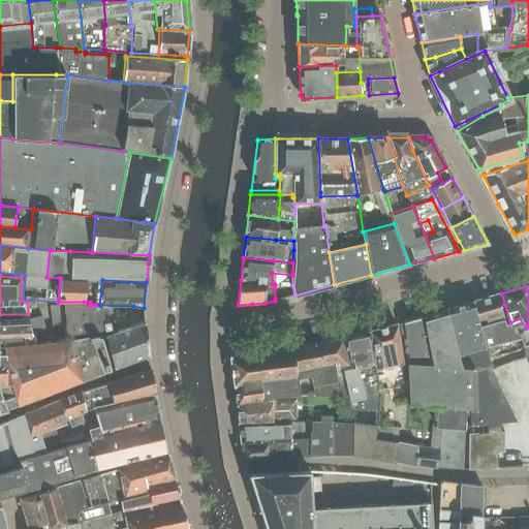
[(501,304),(498,294),(472,303),(475,312),(478,322),(504,314),(501,304)]
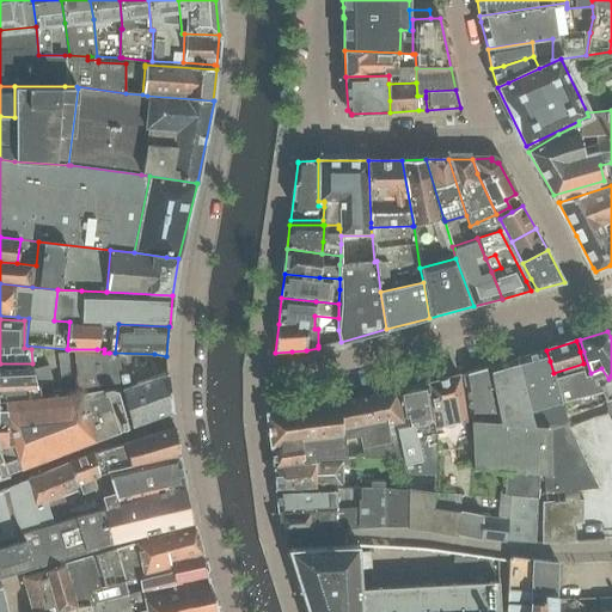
[(75,390),(79,385),(114,380),(109,353),(104,353),(104,349),(97,349),(68,349),(68,353),(71,373),(73,390),(75,390)]
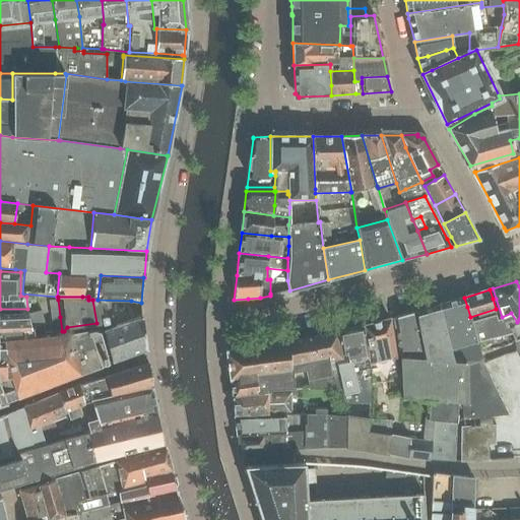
[(470,317),(467,307),(464,298),(439,305),(442,315),(453,362),(467,364),(467,366),(481,361),(476,341),(470,317)]
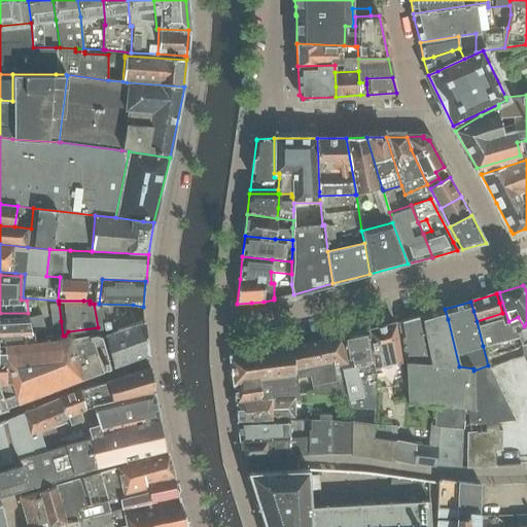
[(59,304),(49,305),(51,322),(61,321),(59,304)]
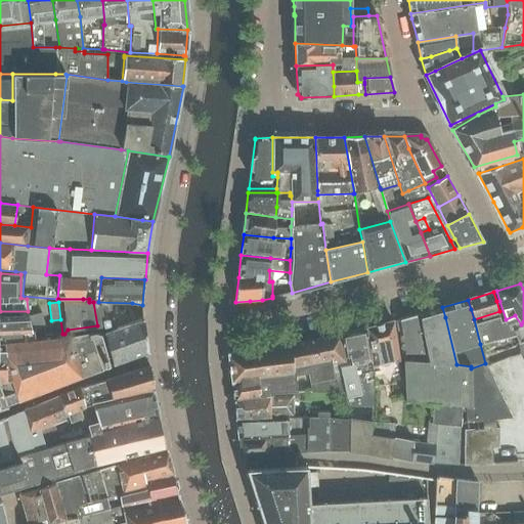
[(432,404),(431,423),(431,425),(436,425),(460,426),(460,406),(466,407),(472,407),(471,368),(471,366),(456,364),(445,317),(442,307),(419,314),(421,324),(429,362),(405,361),(402,361),(404,403),(432,404)]
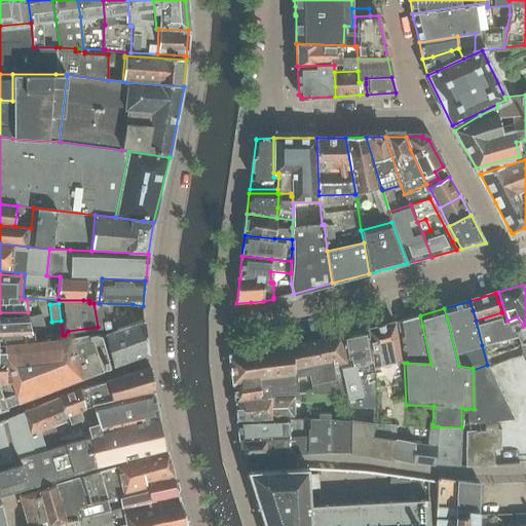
[(476,321),(482,345),(504,340),(506,348),(520,345),(525,341),(525,323),(523,326),(517,316),(508,321),(504,322),(501,312),(476,321)]
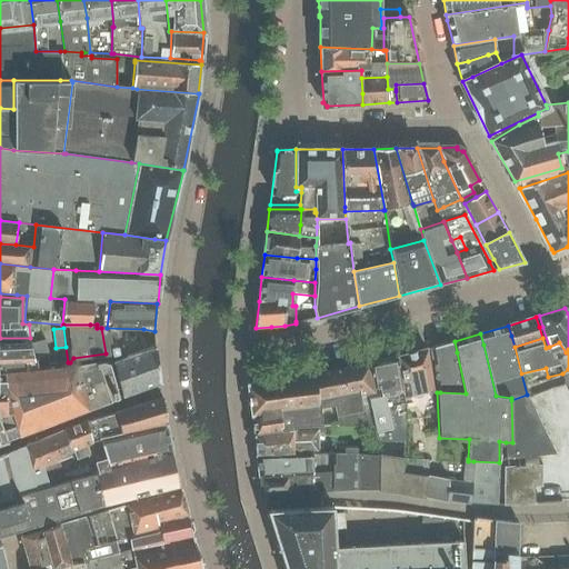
[(46,341),(33,343),(37,361),(49,358),(46,341)]
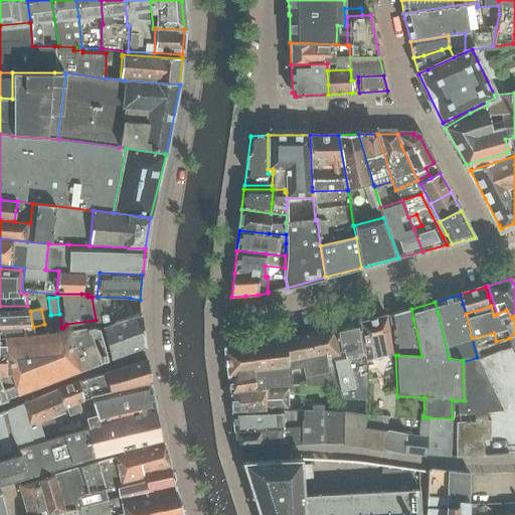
[(413,319),(411,309),(389,315),(392,325),(398,355),(421,356),(413,319)]
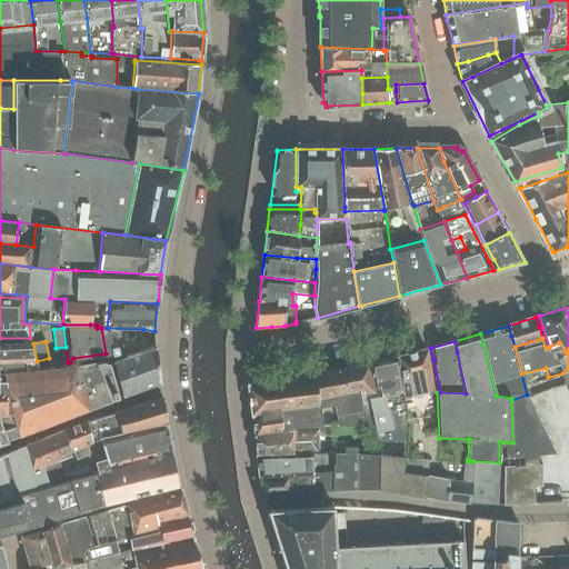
[(0,361),(23,361),(35,360),(31,342),(0,343),(0,361)]
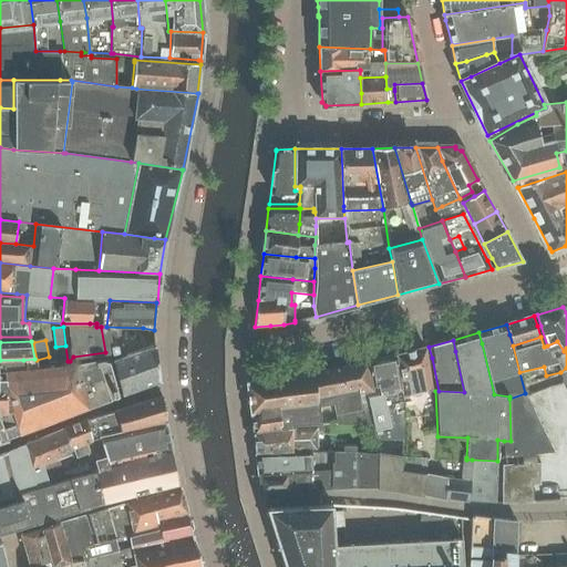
[(155,346),(113,360),(122,395),(160,381),(155,346)]
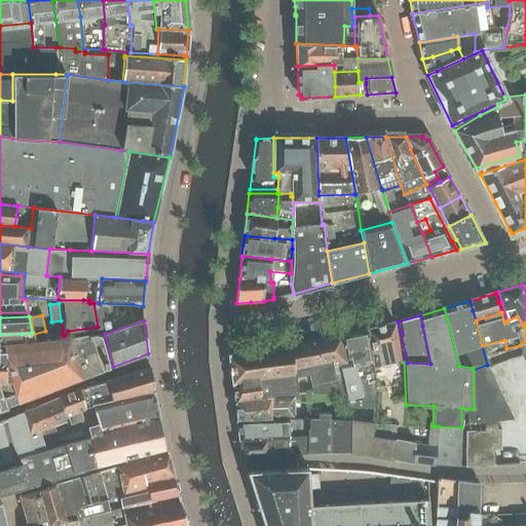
[(375,388),(402,382),(393,323),(367,330),(371,353),(375,388)]
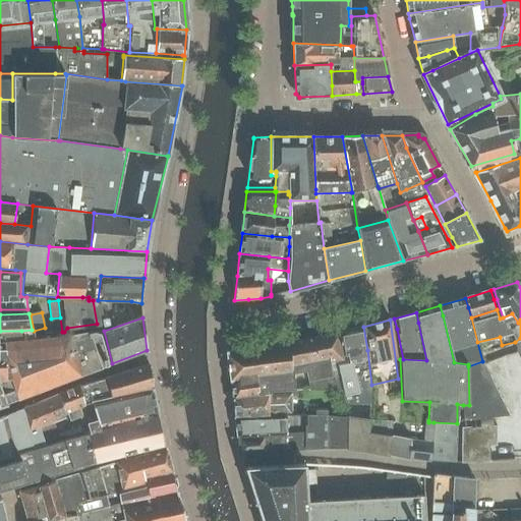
[(370,405),(371,385),(367,350),(363,327),(338,333),(340,343),(342,360),(330,362),(332,391),(342,391),(343,404),(370,405)]
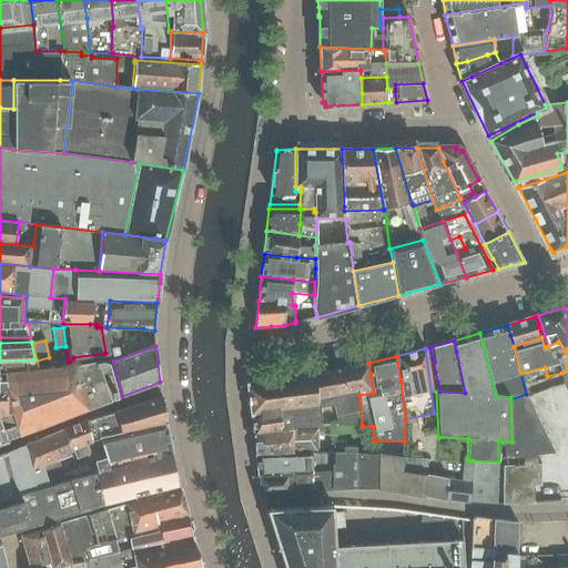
[(0,361),(0,373),(4,373),(24,371),(36,369),(38,368),(36,359),(34,359),(23,361),(0,361)]
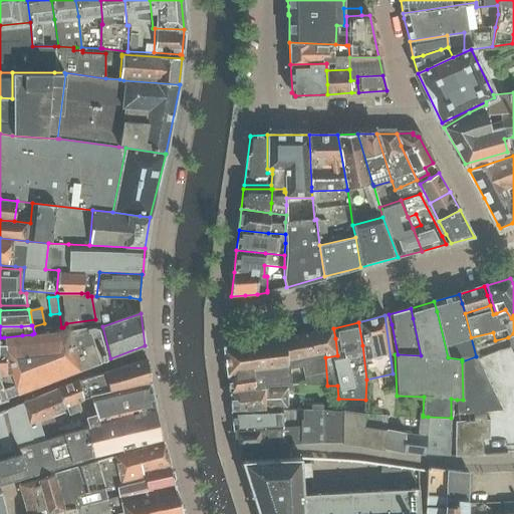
[(32,334),(22,335),(4,337),(5,343),(6,349),(6,351),(9,360),(7,360),(14,384),(18,394),(79,369),(106,359),(98,328),(97,327),(94,326),(68,330),(65,330),(34,333),(32,334)]
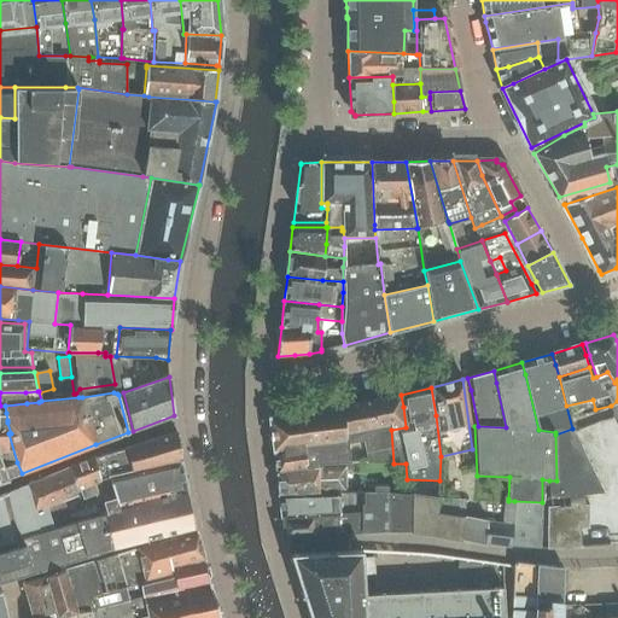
[(403,407),(401,395),(342,407),(345,435),(351,433),(353,442),(362,441),(368,464),(394,464),(391,430),(406,427),(403,407)]
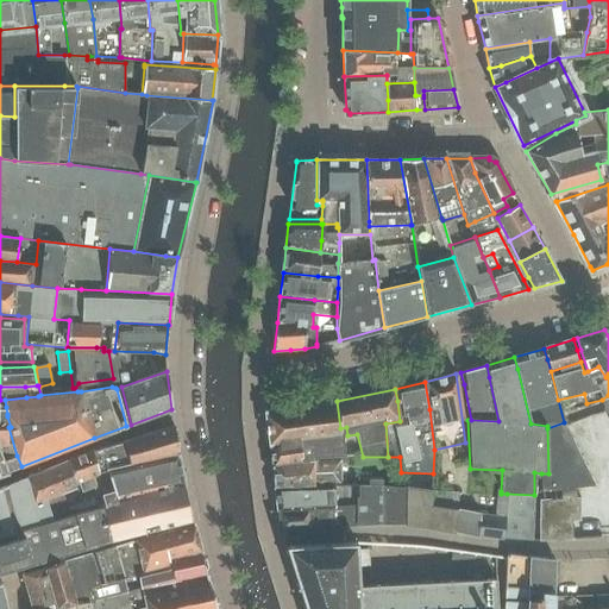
[(608,395),(602,400),(586,403),(588,409),(603,406),(604,413),(608,412),(608,395)]
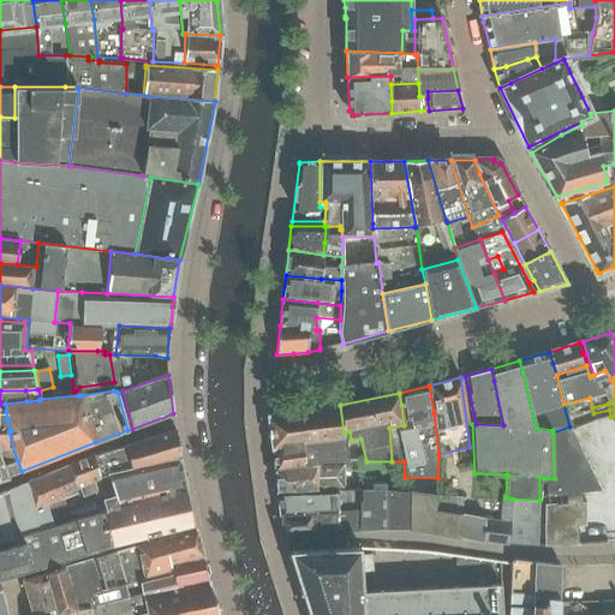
[(340,405),(269,416),(268,417),(273,451),(303,447),(303,449),(316,447),(346,445),(346,441),(351,440),(350,431),(344,433),(340,405)]
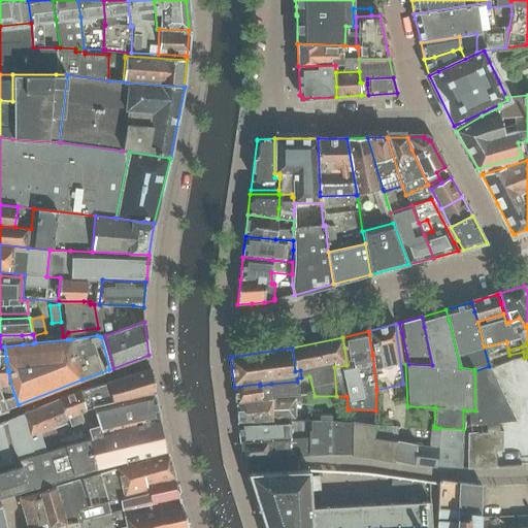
[(0,385),(11,384),(7,370),(9,370),(6,361),(0,362),(0,385)]
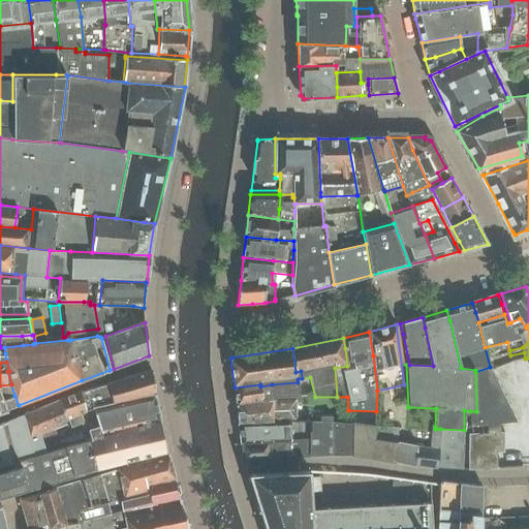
[(518,422),(490,367),(475,372),(476,411),(470,411),(470,427),(499,424),(518,422)]
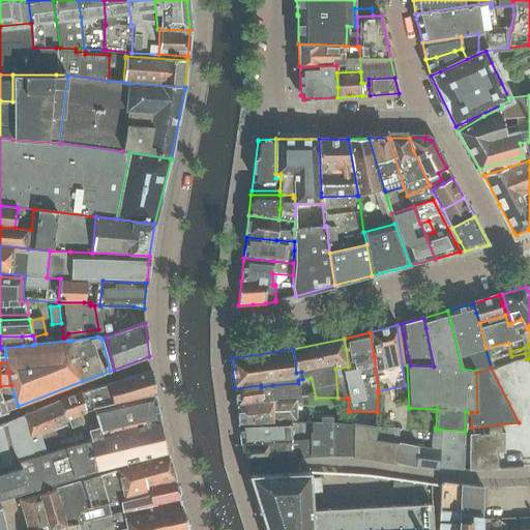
[(111,393),(113,404),(154,395),(151,371),(108,384),(111,393)]
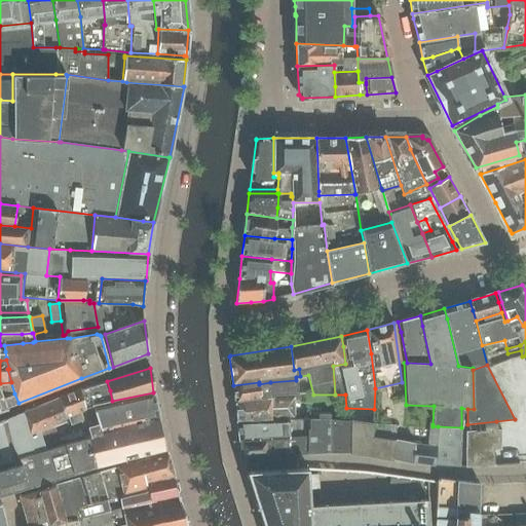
[(296,380),(270,382),(272,398),(295,398),(295,402),(298,402),(299,404),(304,404),(305,402),(307,402),(307,396),(298,395),(296,380)]
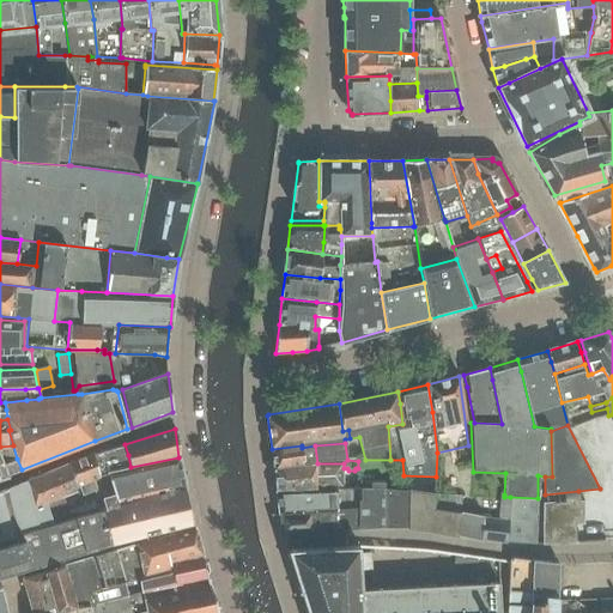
[(108,472),(131,467),(128,455),(125,444),(93,454),(99,474),(108,472)]
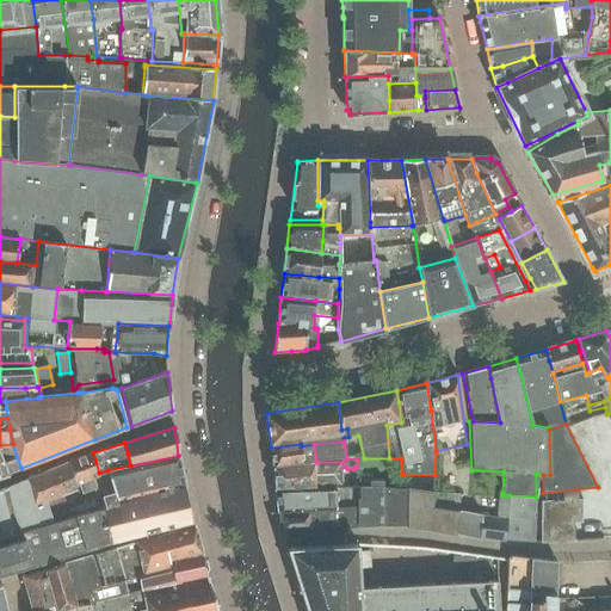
[(0,475),(7,473),(22,468),(17,457),(13,444),(0,445),(0,475)]
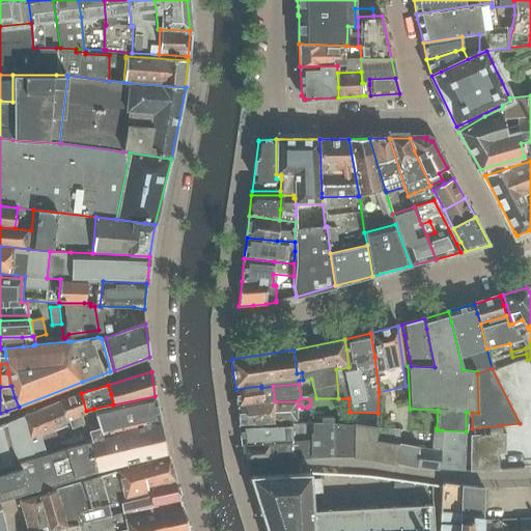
[(235,389),(238,406),(275,401),(273,386),(261,388),(261,386),(235,389)]
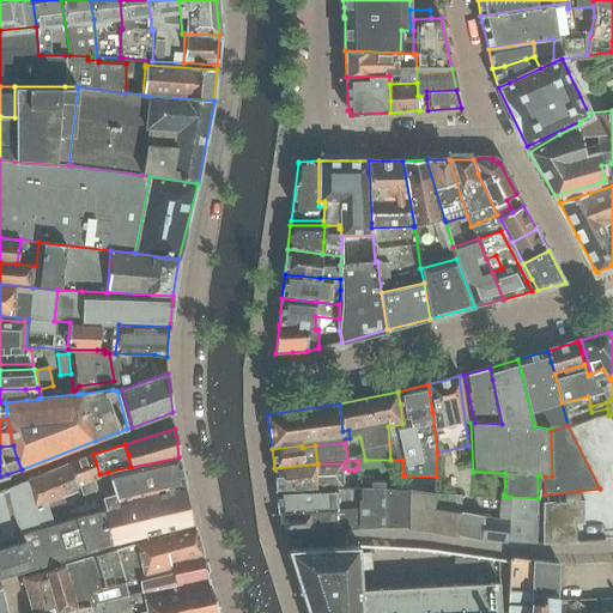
[(99,477),(99,474),(93,454),(68,462),(68,463),(76,487),(99,477)]
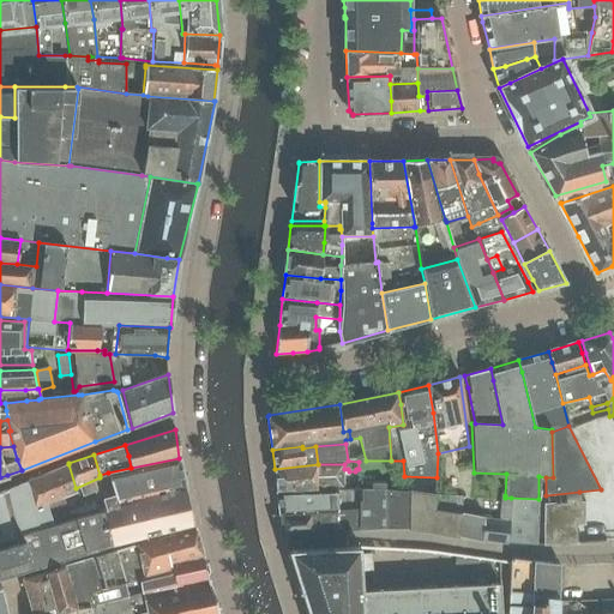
[(179,458),(131,468),(108,473),(118,505),(185,489),(179,458)]
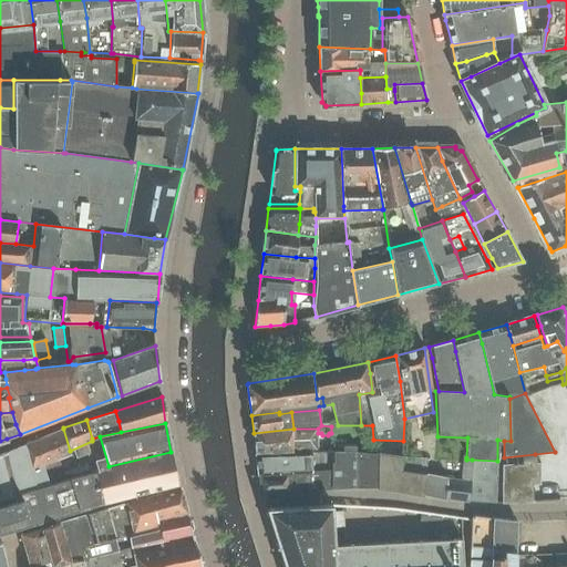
[(24,444),(37,488),(50,485),(43,465),(71,454),(70,451),(63,429),(24,444)]
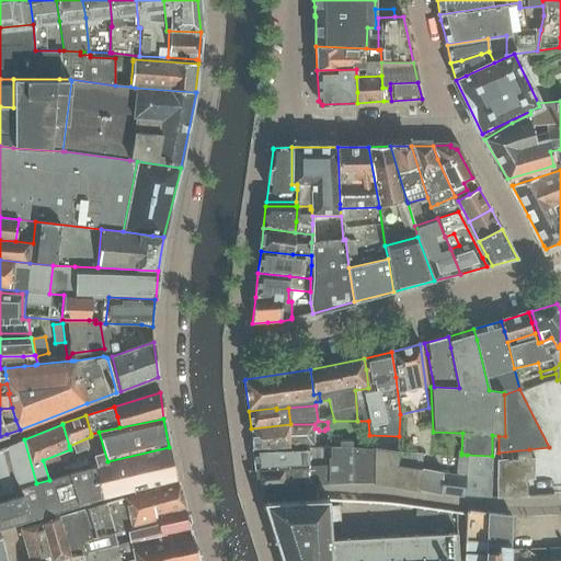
[(315,447),(315,428),(315,424),(290,424),(251,428),(253,448),(264,446),(308,446),(308,447),(315,447)]
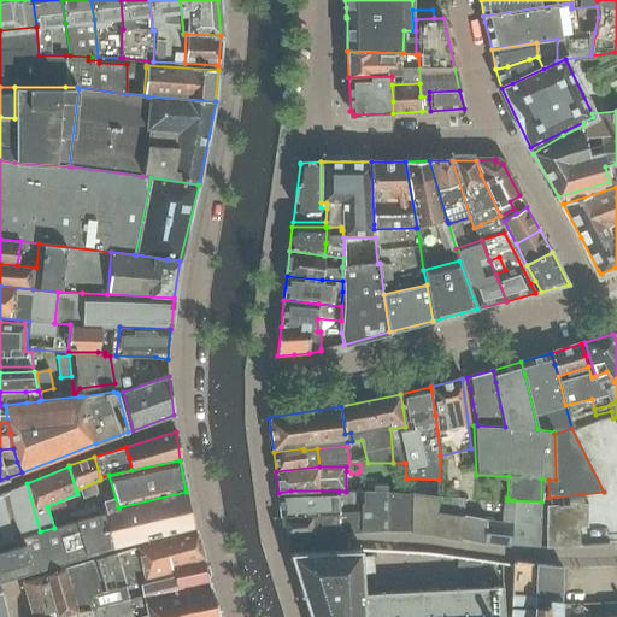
[(103,511),(118,507),(109,475),(100,477),(100,480),(76,491),(77,494),(47,506),(54,528),(76,521),(76,519),(103,512),(103,511)]
